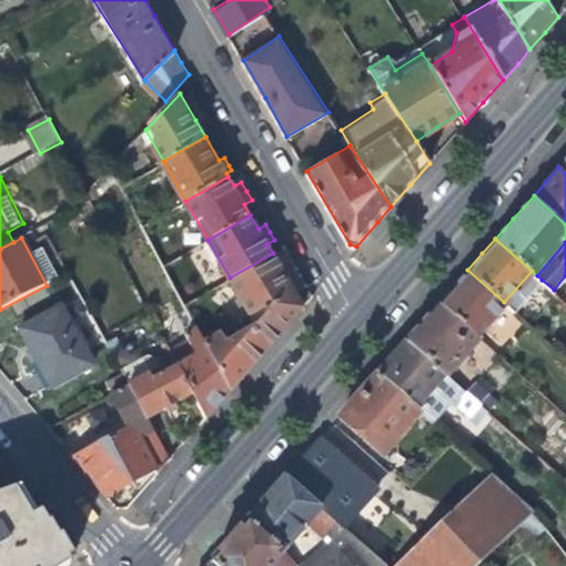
[(280,266),(273,253),(230,278),(252,316),(294,291),(287,280),(295,276),(291,268),(286,261),(280,266)]
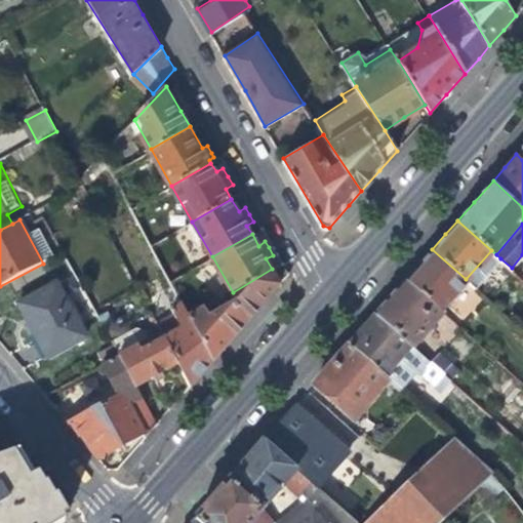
[(440,308),(466,279),(432,249),(419,264),(407,278),(440,308)]
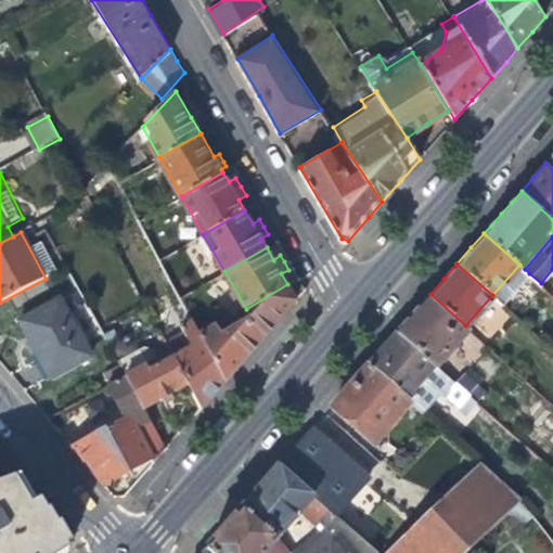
[(502,305),(529,273),(525,269),(519,265),(492,295),(502,305)]
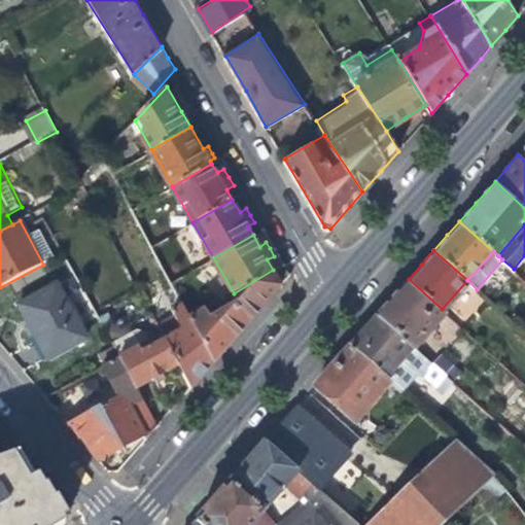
[(281,285),(273,270),(234,293),(239,304),(247,324),(269,301),(281,285)]
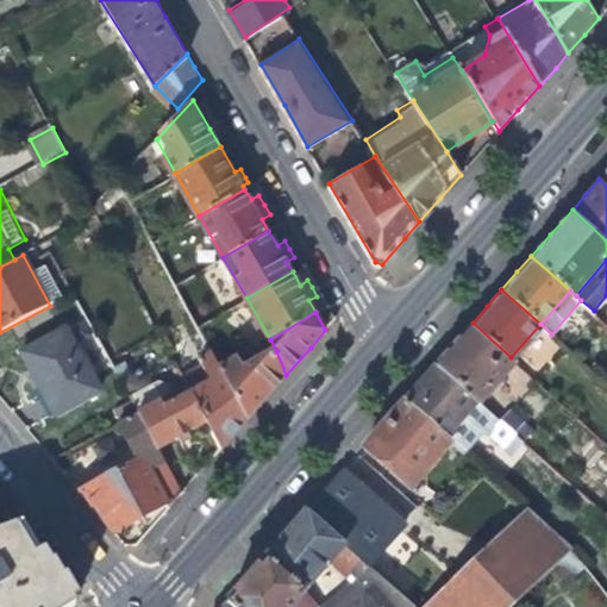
[(515,361),(511,357),(473,323),(455,342),(436,364),(479,401),(515,361)]
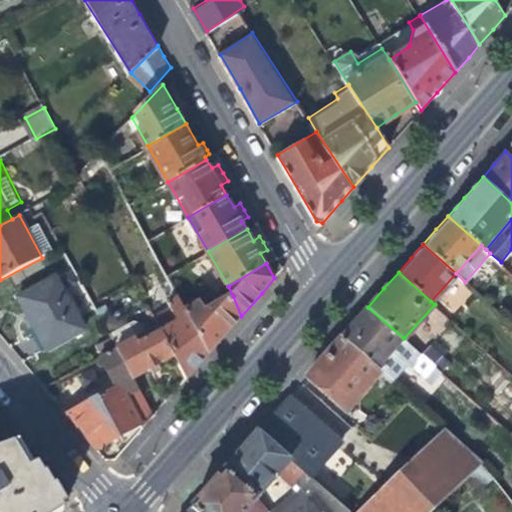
[(39,325),(54,348),(89,326),(56,275),(21,298),(39,325)]
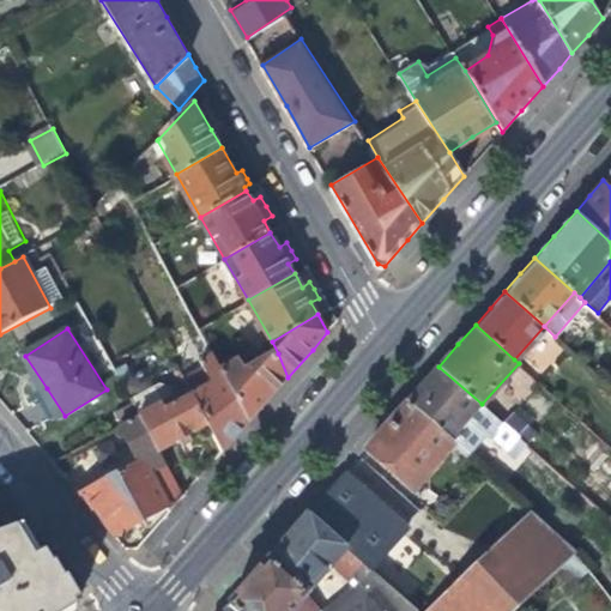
[(185,381),(189,389),(207,425),(222,453),(239,434),(249,421),(223,370),(215,354),(204,360),(209,368),(185,381)]
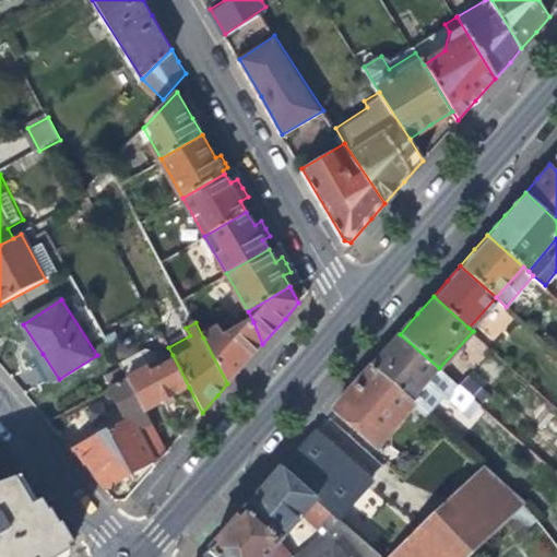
[(218,329),(203,338),(227,383),(246,364),(262,344),(253,322),(224,340),(218,329)]
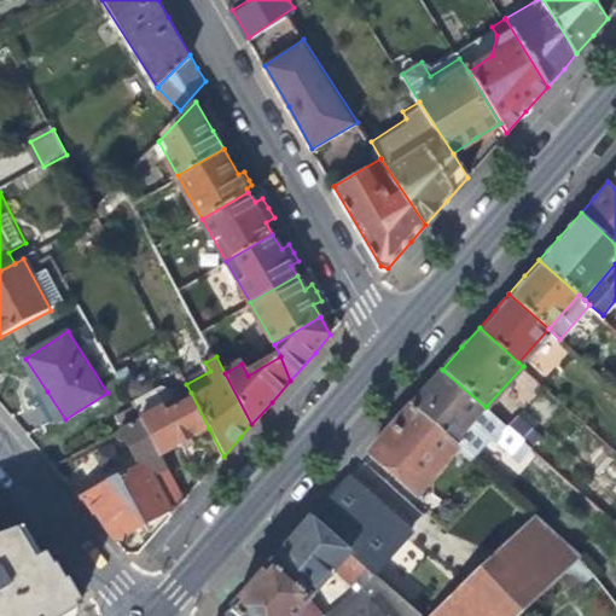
[(486,407),(442,370),(426,388),(412,405),(454,442),(486,407)]
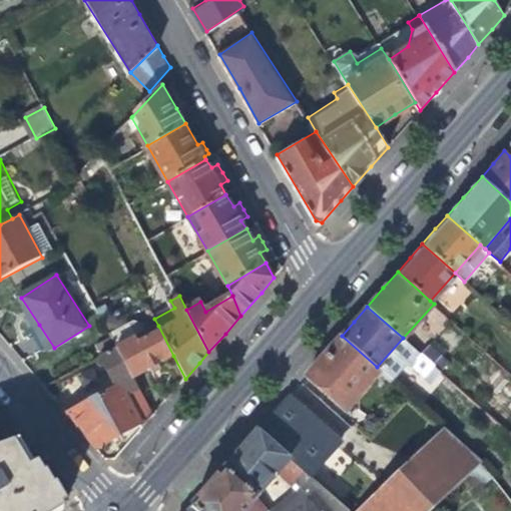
[(117,347),(118,349),(134,378),(154,367),(173,356),(158,326),(117,347)]
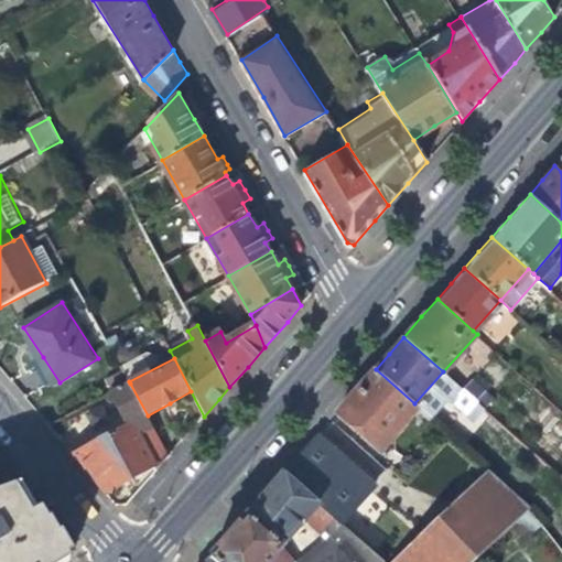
[(380,450),(418,407),(414,403),(376,369),(358,389),(337,412),(380,450)]
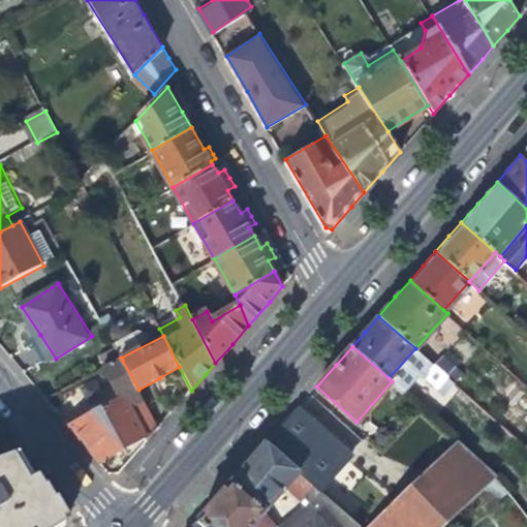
[(428,359),(415,348),(389,378),(392,381),(401,390),(428,359)]
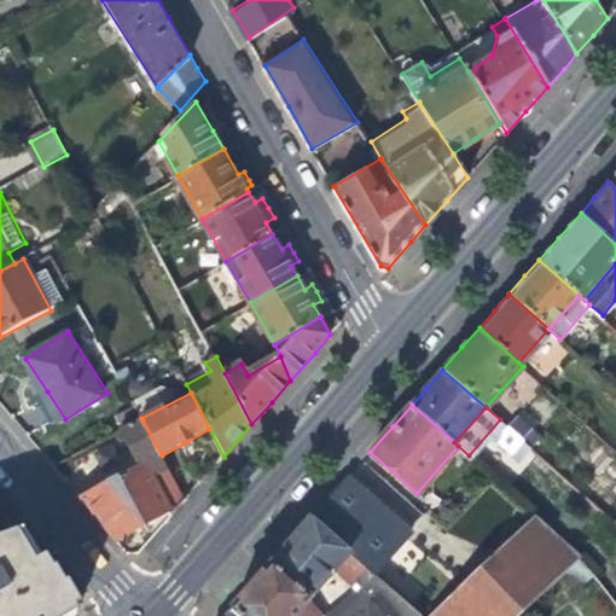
[(516,412),(505,424),(521,437),(529,443),(539,433),(516,412)]
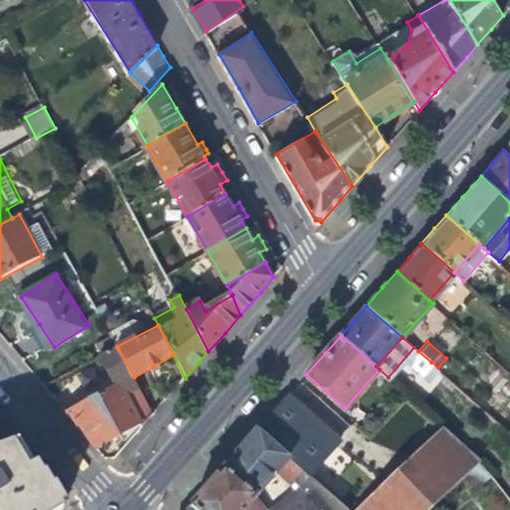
[(154,414),(134,377),(118,348),(105,355),(120,384),(69,412),(98,447),(125,431),(141,422),(143,427),(154,414)]
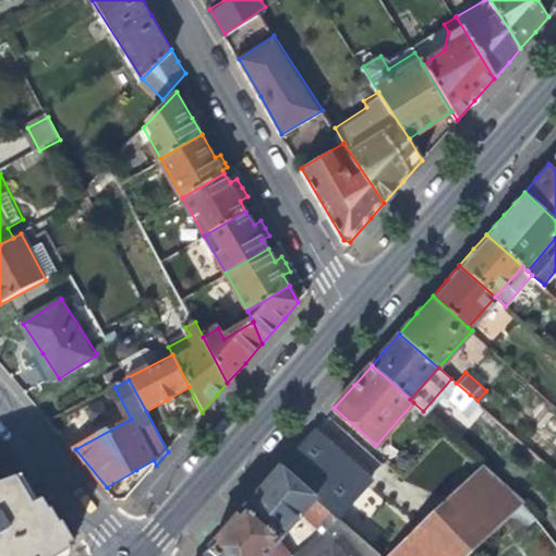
[(461,403),(470,395),(456,383),(448,391),(461,403)]
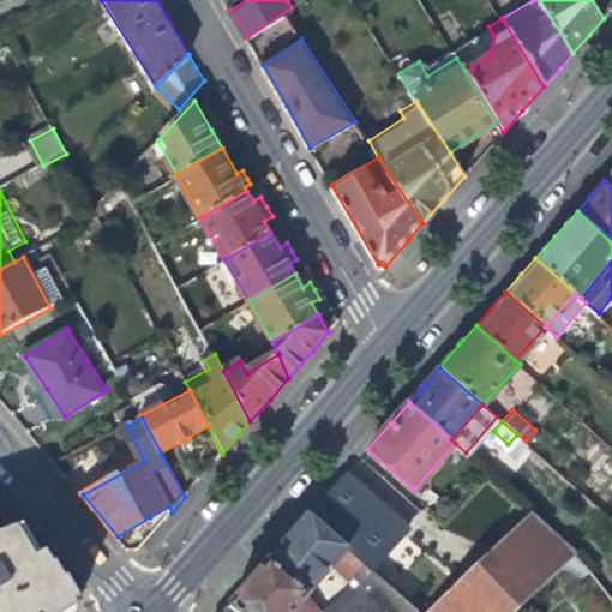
[(327,496),(310,515),(348,547),(372,569),(409,527),(346,473),(327,496)]
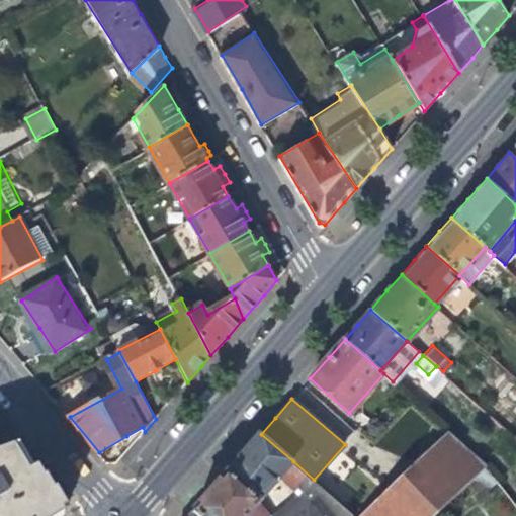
[(360,515),(434,515),(488,464),(450,432),(360,515)]
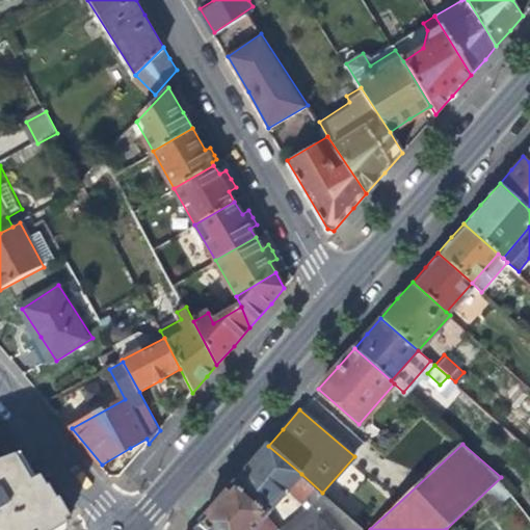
[(301,474),(268,446),(252,465),(233,485),(267,514),(290,486),(301,474)]
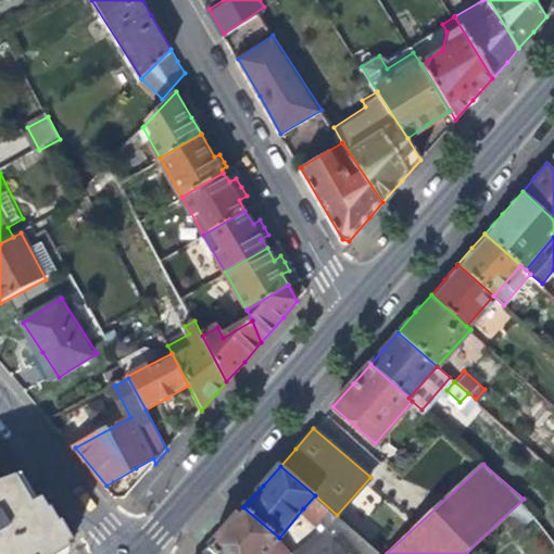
[(0,553),(62,553),(75,546),(77,536),(26,476),(0,483),(0,553)]
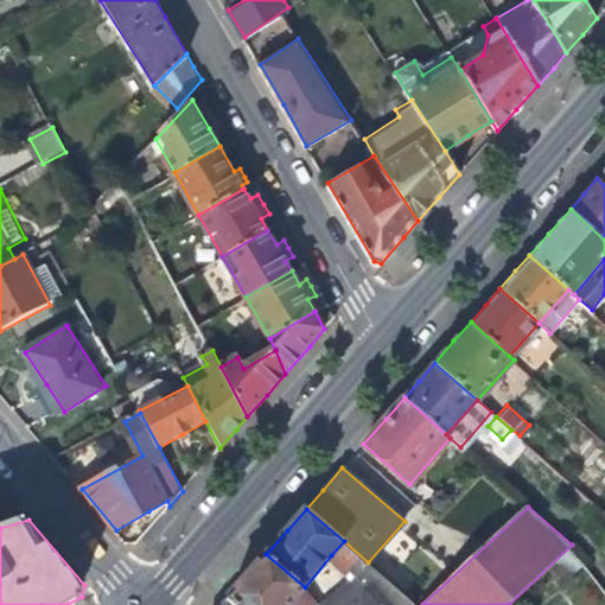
[(322,602),(305,587),(266,554),(248,575),(228,598),(235,604),(413,604),(414,604),(368,562),(344,541),(331,555),(349,571),(322,602)]
